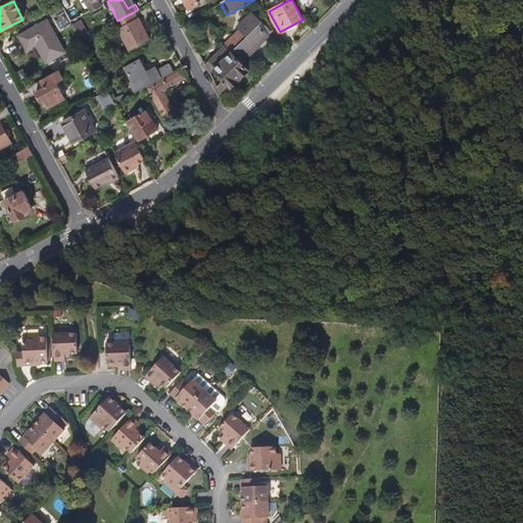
[(98,1),(89,5),(92,11),(101,6),(98,1)]
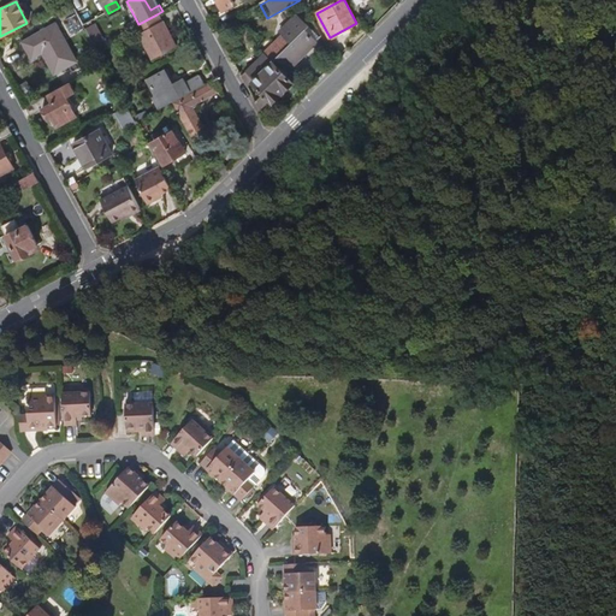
[(173,49),(157,15),(138,24),(134,27),(152,60),(173,49)]
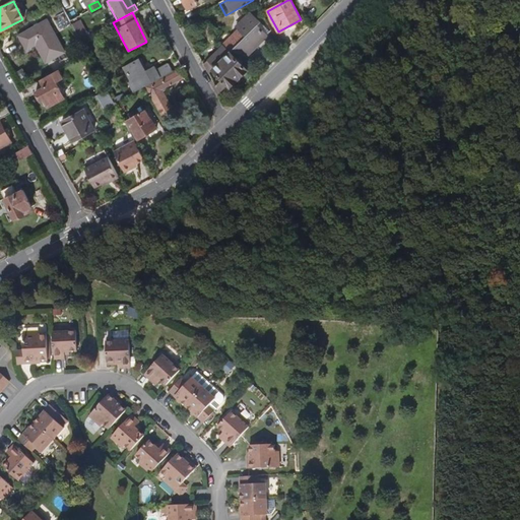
[(241,62),(267,35),(258,25),(261,22),(252,13),(237,27),(240,30),(224,46),(241,62)]
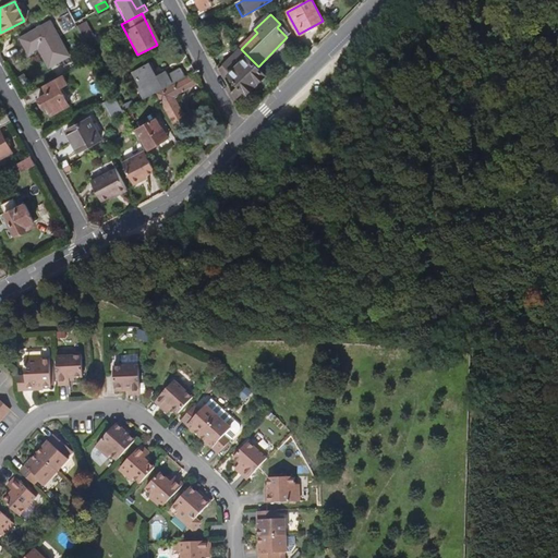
[(292,32),(284,19),(280,24),(277,27),(287,37),(292,32)]
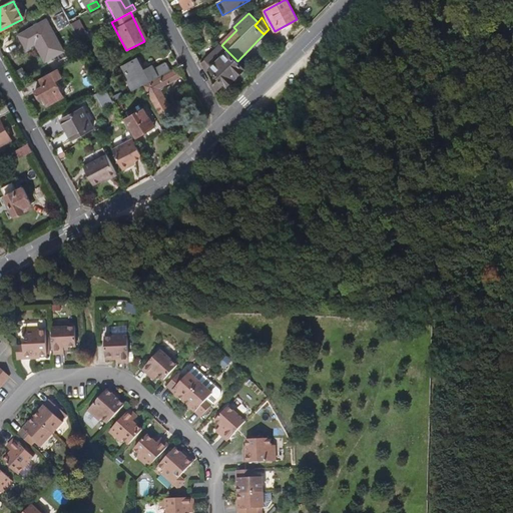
[(45,21),(17,36),(25,51),(35,46),(44,63),(62,53),(45,21)]
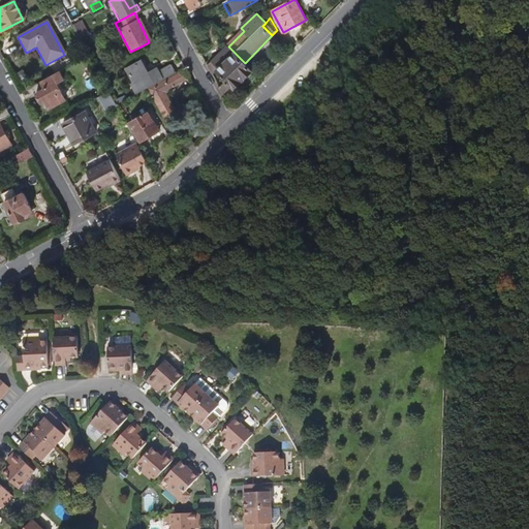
[(235,87),(252,70),(245,63),(228,47),(208,66),(213,75),(218,71),(226,79),(232,85),(235,87)]
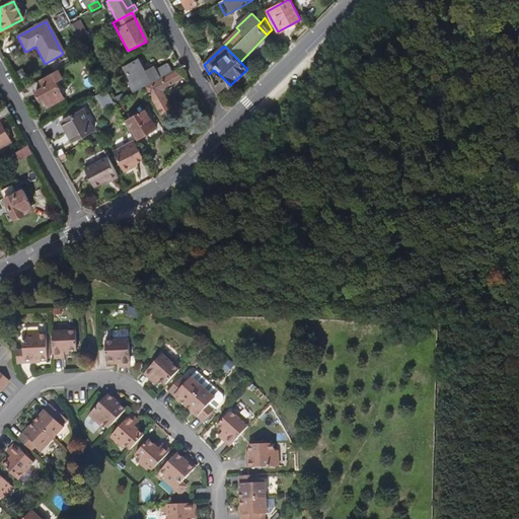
[(144,86),(173,71),(169,64),(156,71),(154,67),(146,71),(140,60),(126,68),(133,81),(131,82),(136,91),(144,86)]
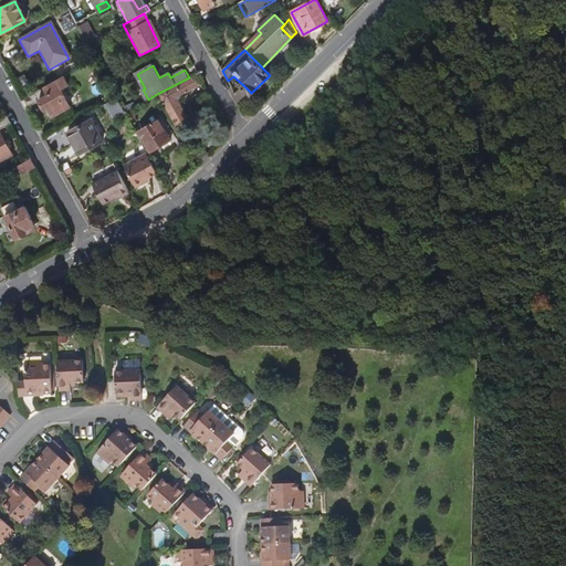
[(177,98),(182,96),(181,94),(200,84),(196,76),(161,96),(176,124),(188,117),(177,98)]
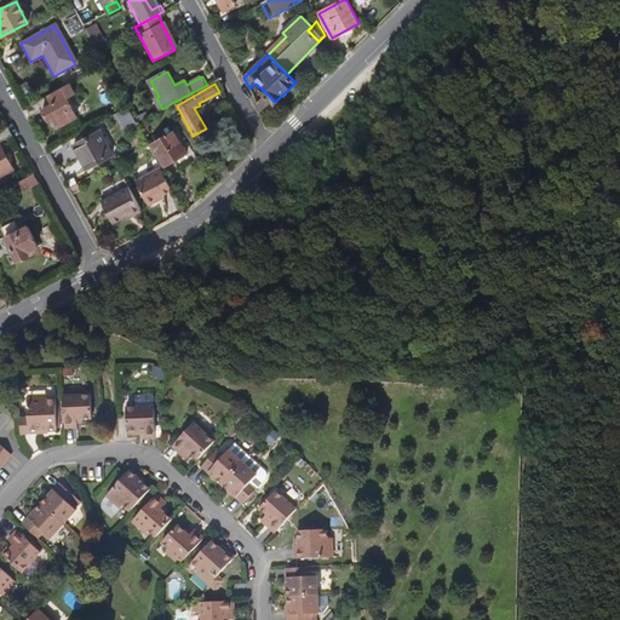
[(75,116),(64,97),(73,92),(69,85),(26,108),(29,116),(42,110),(49,120),(51,119),(56,127),(75,116)]
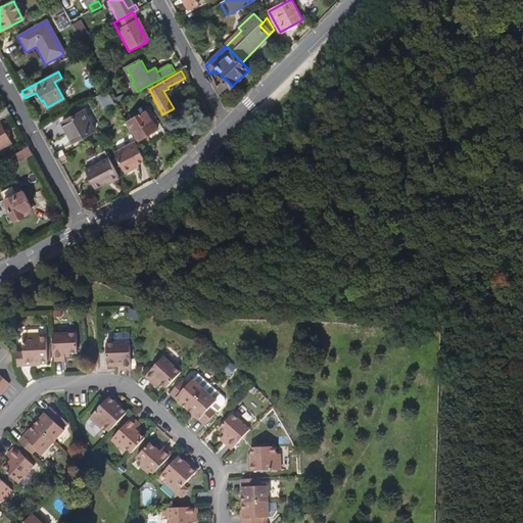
[(222,93),(230,84),(224,78),(217,85),(222,93)]
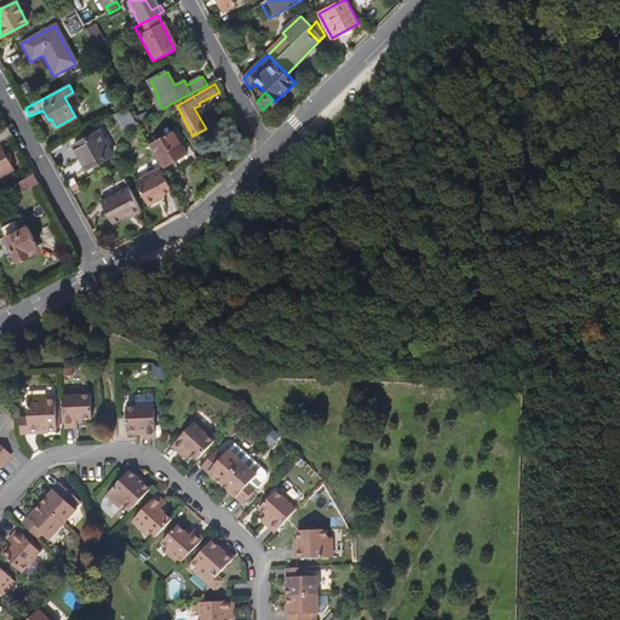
[(126,130),(138,124),(130,105),(118,112),(126,130)]
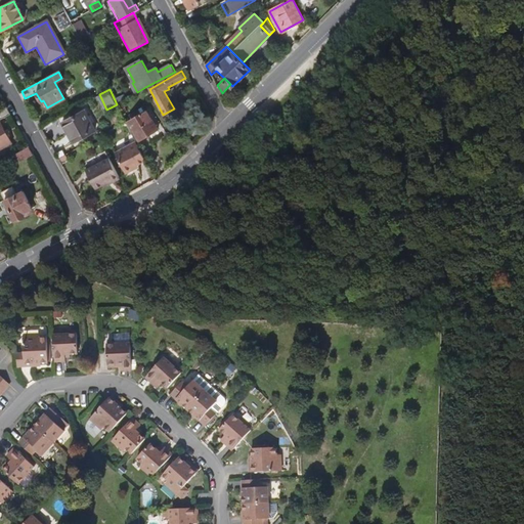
[(11,115),(7,107),(0,111),(0,119),(0,121),(11,115)]
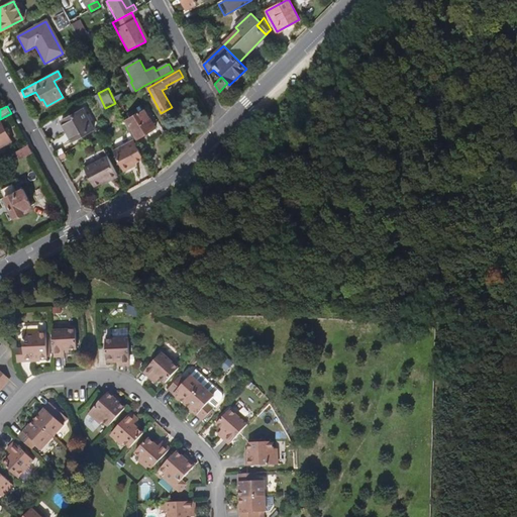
[(95,130),(85,110),(62,121),(72,142),(95,130)]
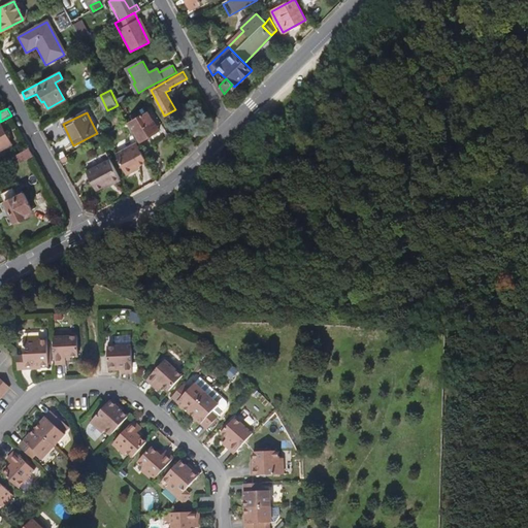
[(157,133),(146,113),(139,118),(138,116),(131,120),(132,121),(128,124),(138,143),(157,133)]
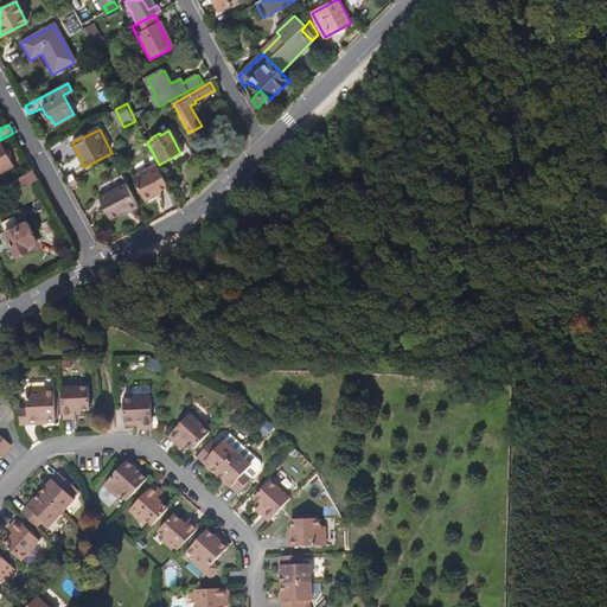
[(0,173),(14,166),(2,142),(0,142),(0,173)]
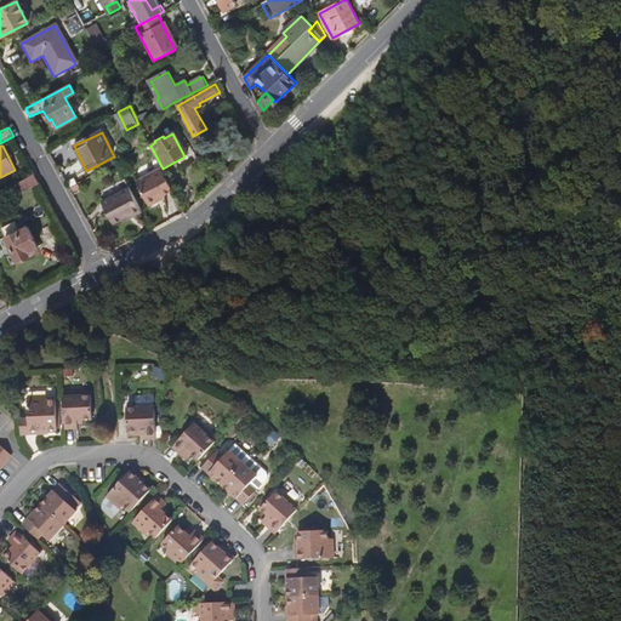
[(157,199),(172,191),(160,169),(136,182),(149,206),(158,201),(157,199)]
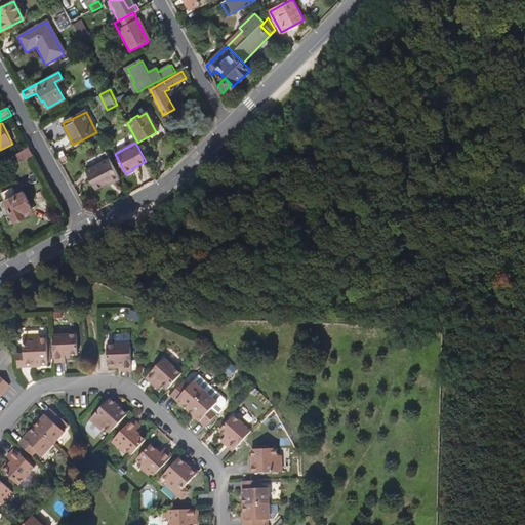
[(18,163),(33,155),(29,147),(13,155),(18,163)]
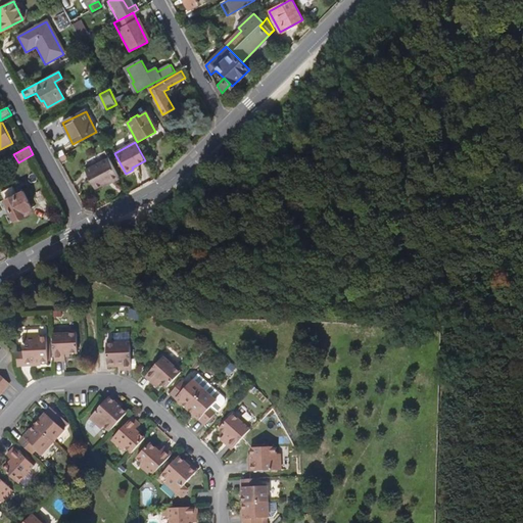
[(96,189),(119,178),(108,158),(86,171),(96,189)]
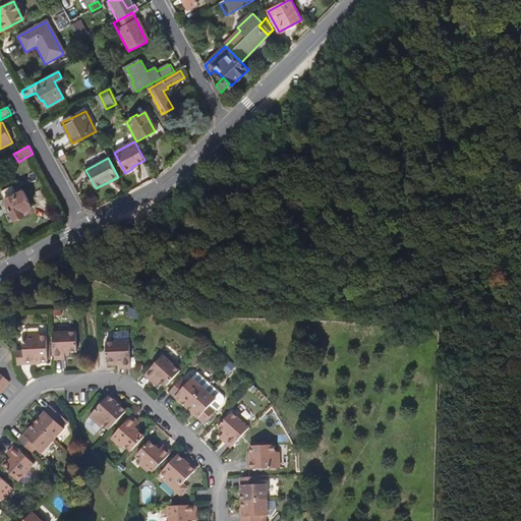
[(35,207),(24,189),(16,194),(12,187),(2,192),(17,219),(26,214),(24,212),(35,207)]
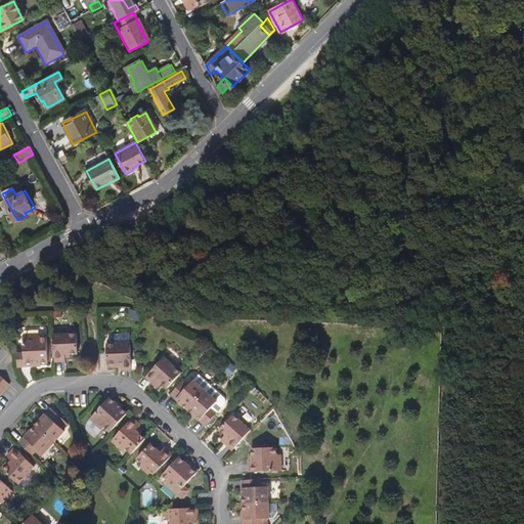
[(49,361),(48,336),(41,337),(41,333),(24,334),(26,352),(26,365),(39,364),(39,361),(49,361)]
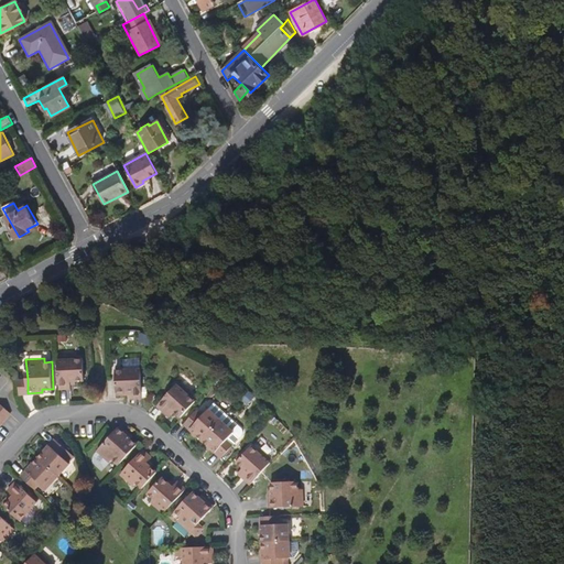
[(85,379),(84,358),(58,358),(60,388),(72,387),(72,380),(85,379)]
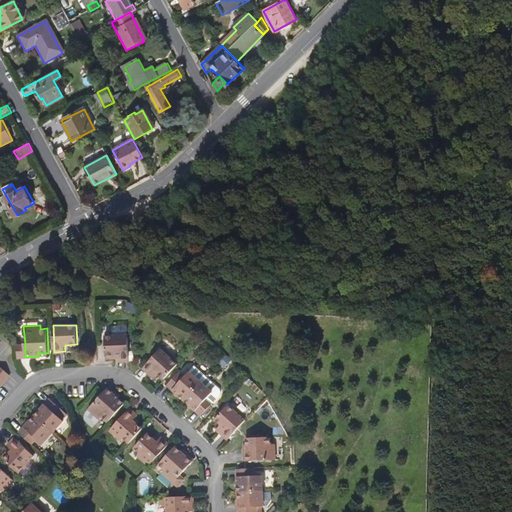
[(129,361),(128,334),(110,335),(105,336),(106,356),(118,355),(118,362),(129,361)]
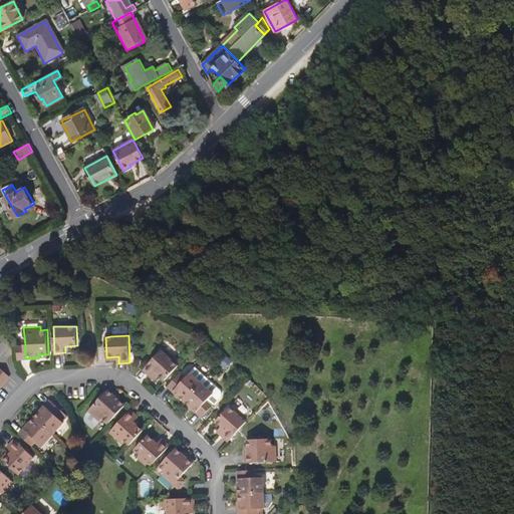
[(164,346),(161,348),(178,363),(181,361),(164,346)]
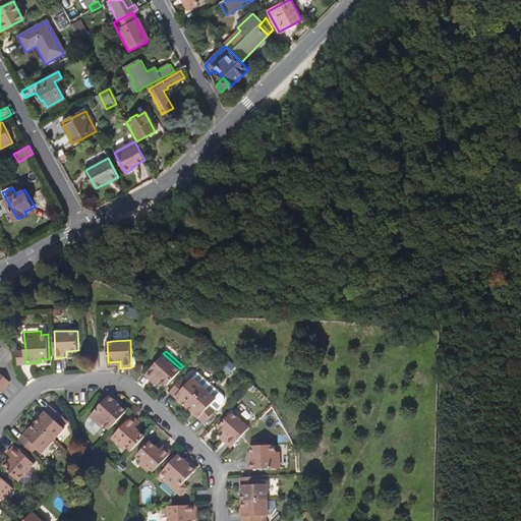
[(167,384),(180,368),(163,353),(146,373),(153,381),(158,375),(167,384)]
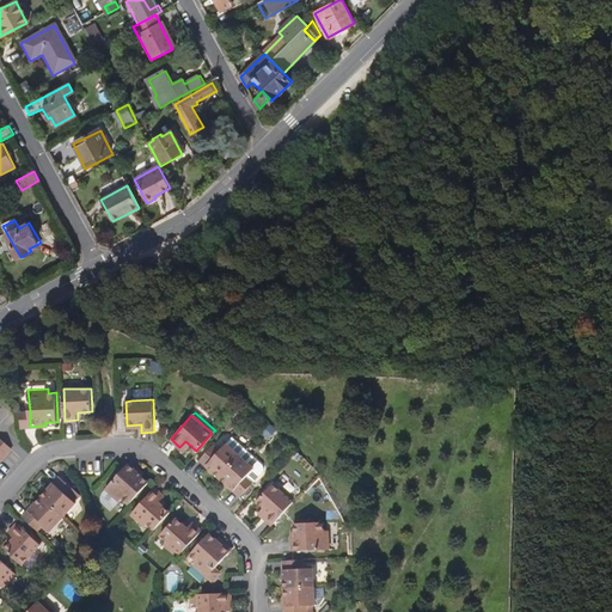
[(0,459),(12,447),(0,436),(0,459)]
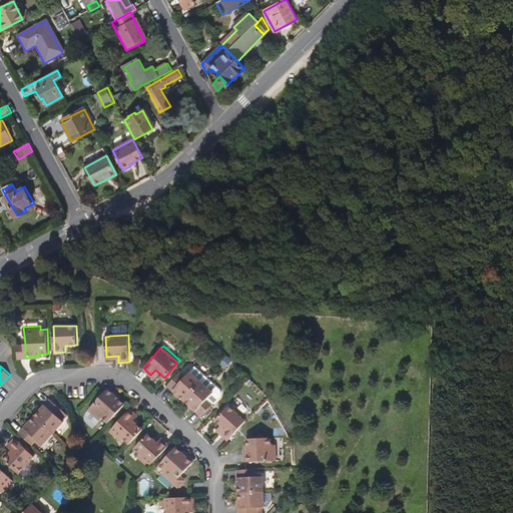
[(185,400),(206,376),(195,366),(184,377),(179,372),(168,385),(185,400)]
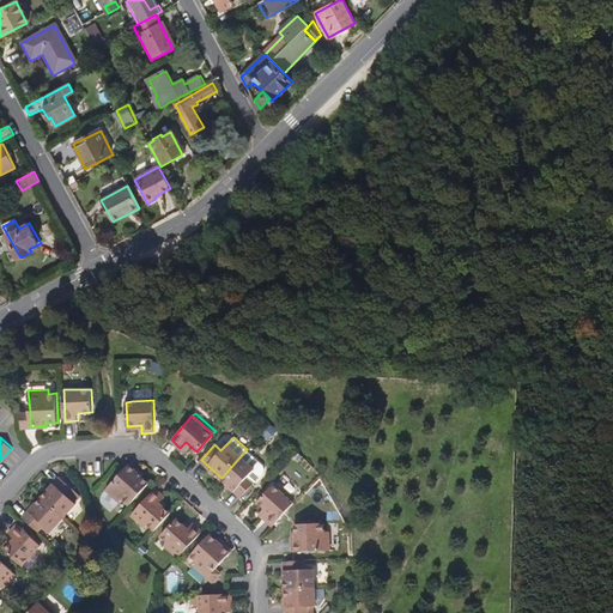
[(242,496),(267,467),(247,449),(222,478),(242,496)]
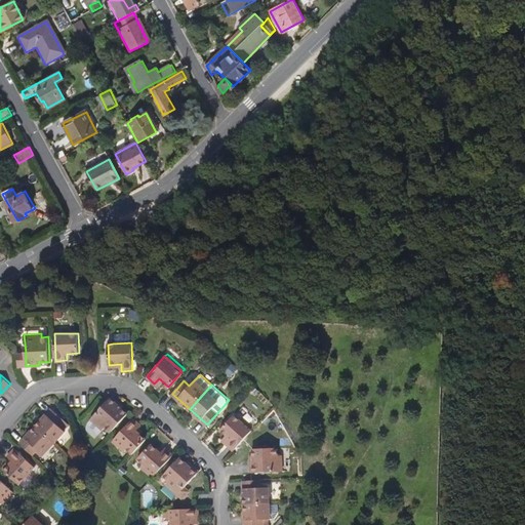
[(111,431),(128,412),(120,405),(122,403),(113,394),(91,417),(104,429),(106,427),(111,431)]
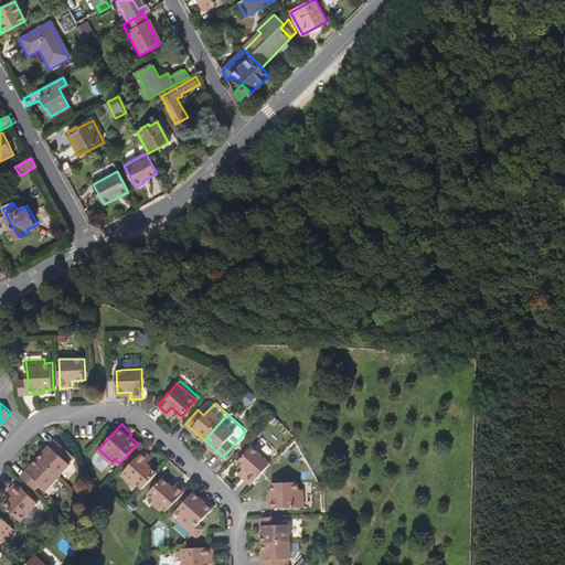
[(72,464),(64,458),(71,451),(56,439),(40,457),(61,476),(72,464)]
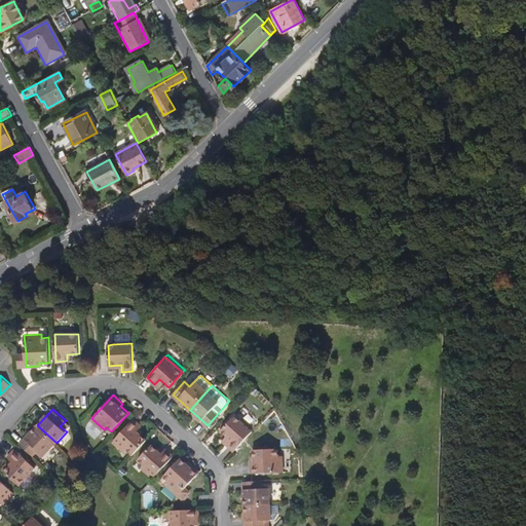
[(234,450),(253,429),(235,414),(222,429),(231,438),(226,443),(234,450)]
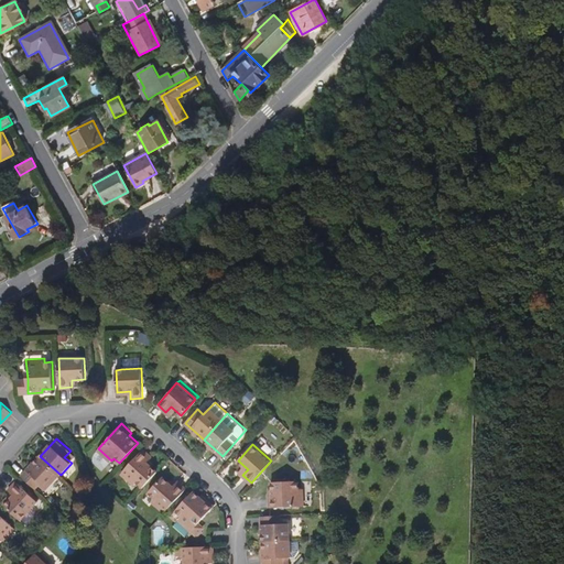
[(158,470),(148,461),(152,456),(144,448),(125,469),(143,487),(158,470)]
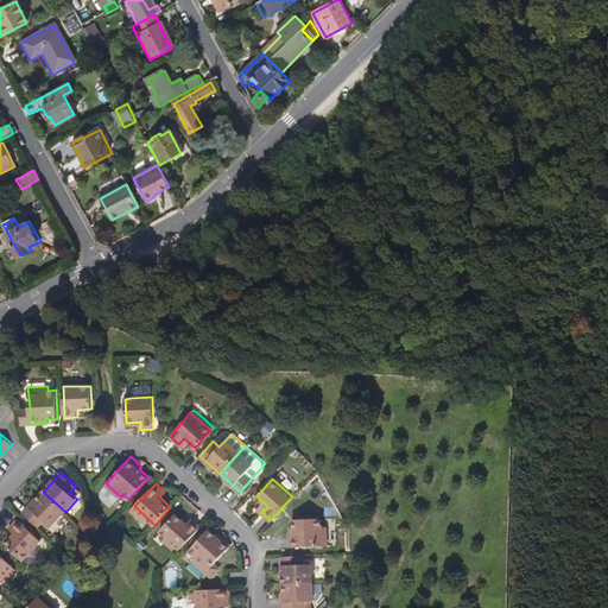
[(52,526),(65,512),(43,492),(24,512),(39,526),(45,520),(52,526)]
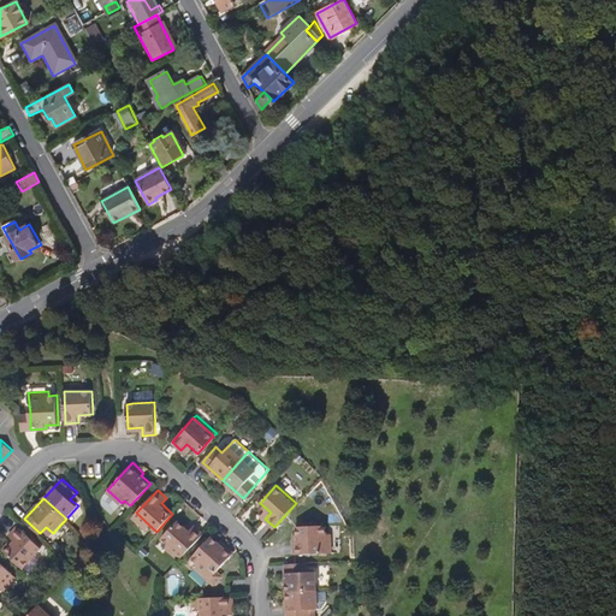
[(183,556),(205,532),(195,523),(190,529),(178,519),(163,537),(183,556)]
